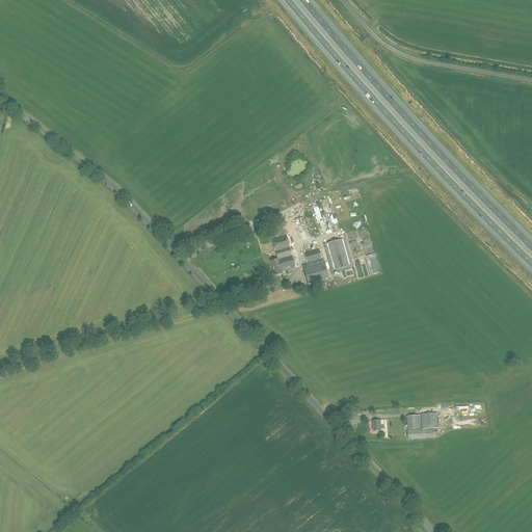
[(318,14),(324,20),(326,18),(320,11),(318,14)]
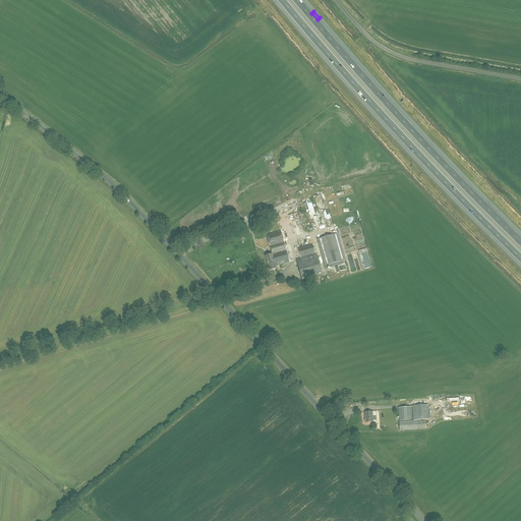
[(317,212),(314,205),(307,208),(310,215),(317,212)]
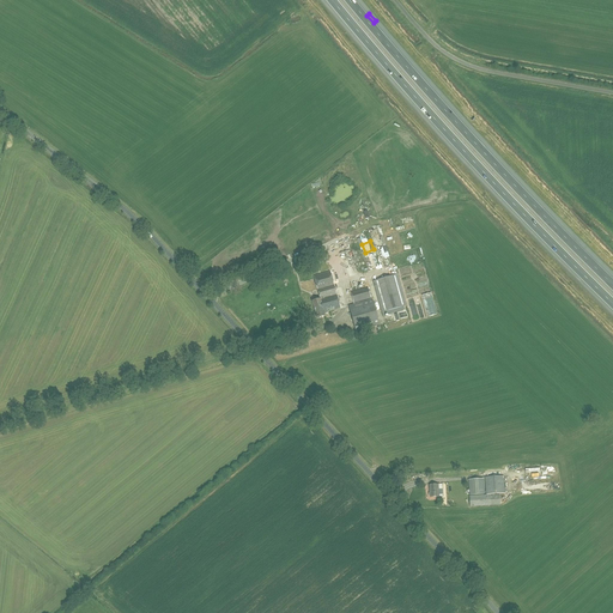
[(317,319),(325,316),(325,314),(328,313),(328,311),(340,308),(331,272),(314,275),(320,299),(311,301),(317,319)]
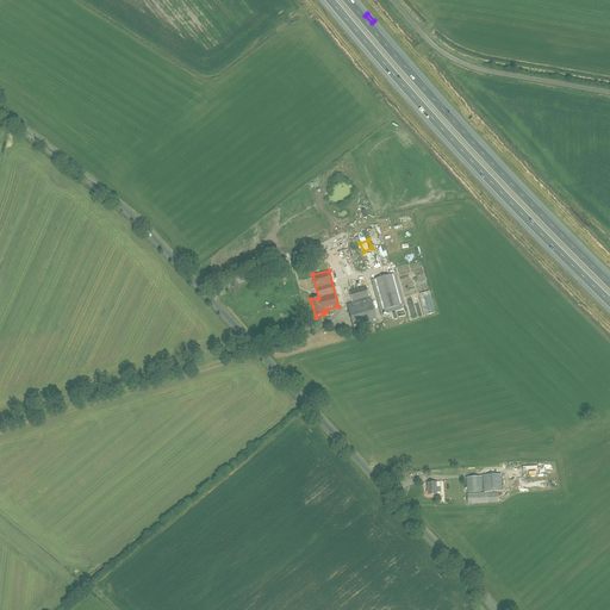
[(381,313),(403,307),(402,305),(404,304),(396,273),(372,280),(381,313)]
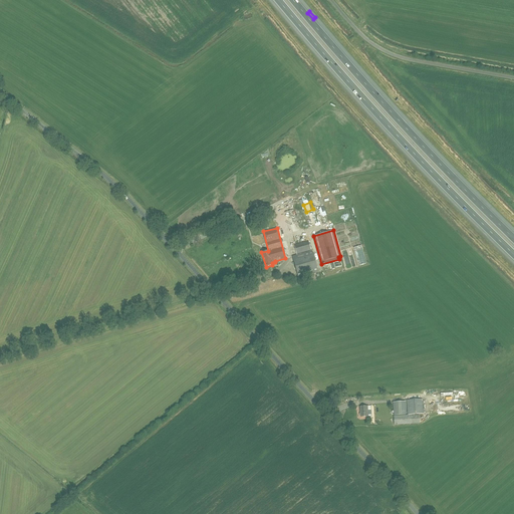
[(296,254),(311,250),(308,241),(294,245),(296,254)]
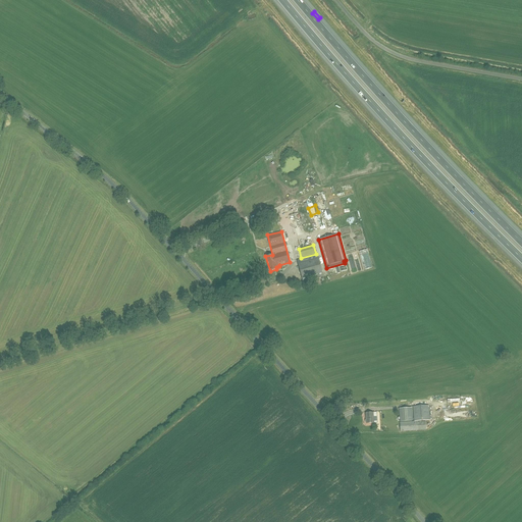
[(303,282),(323,276),(318,261),(317,255),(297,260),(299,267),(303,282)]
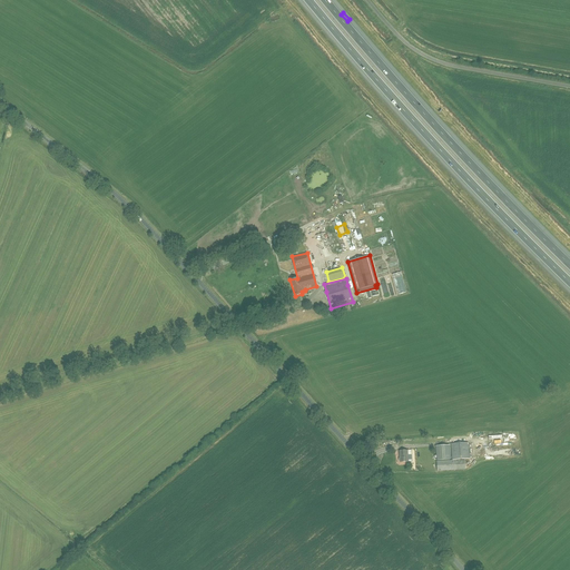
[(452,460),(470,459),(469,443),(451,444),(452,460)]
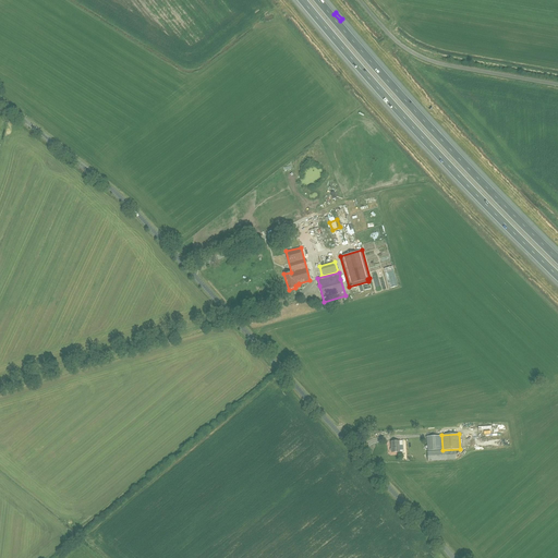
[(427,451),(431,450),(440,450),(439,436),(426,437),(427,451)]
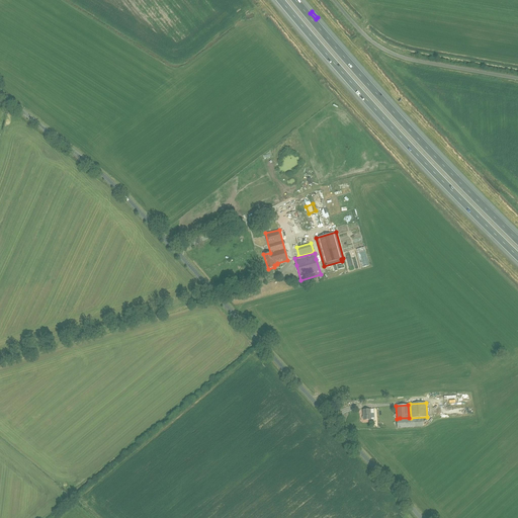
[(362,417),(362,419),(363,420),(370,420),(370,418),(373,417),(373,414),(370,414),(370,410),(363,410),(363,416),(362,417)]
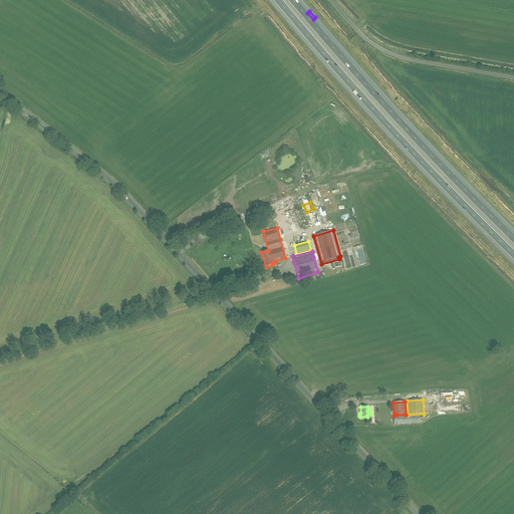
[(395,425),(420,424),(419,415),(394,417),(395,425)]
